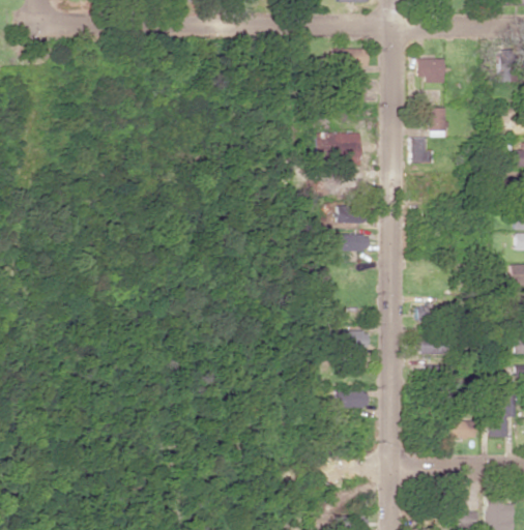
[(369,65),(369,47),(335,48),(335,66),(369,65)]
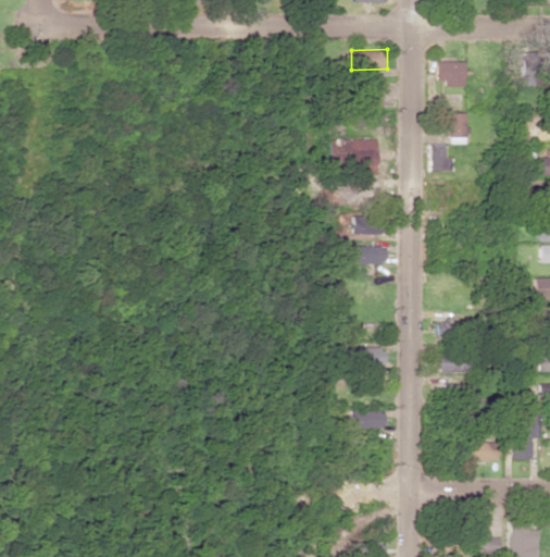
[(523,60),(524,85),(540,85),(539,59),(523,60)]
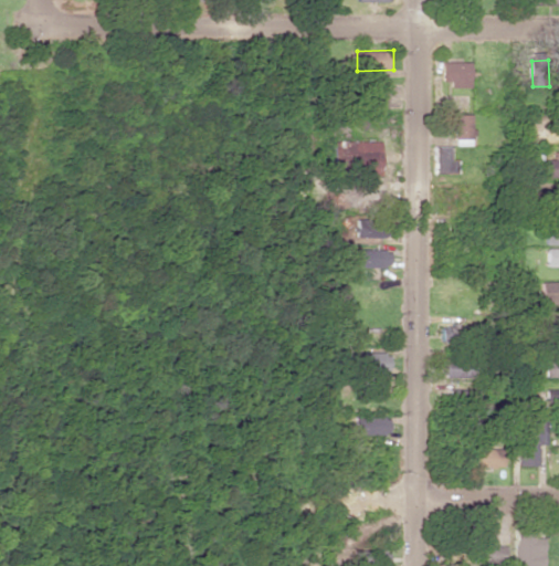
[(455,86),(474,87),(475,62),(446,61),(446,80),(455,80),(455,86)]
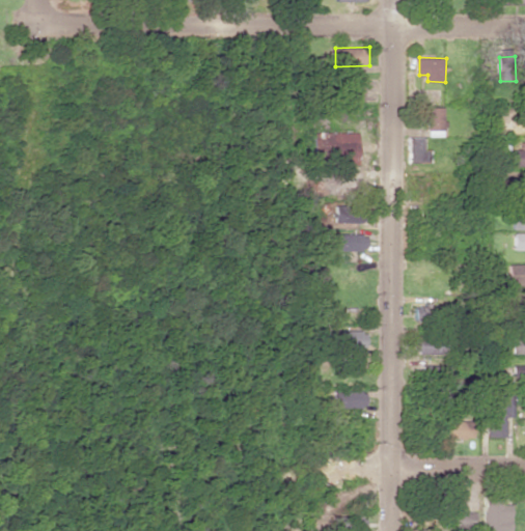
[(448,107),(429,107),(427,130),(448,130),(448,107)]
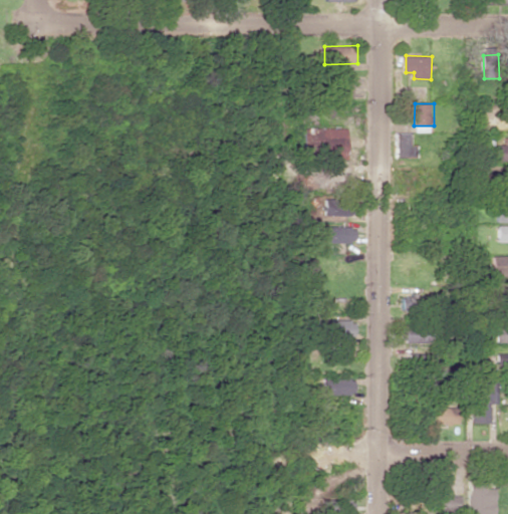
[(350,127),(307,127),(308,159),(350,158),(350,127)]
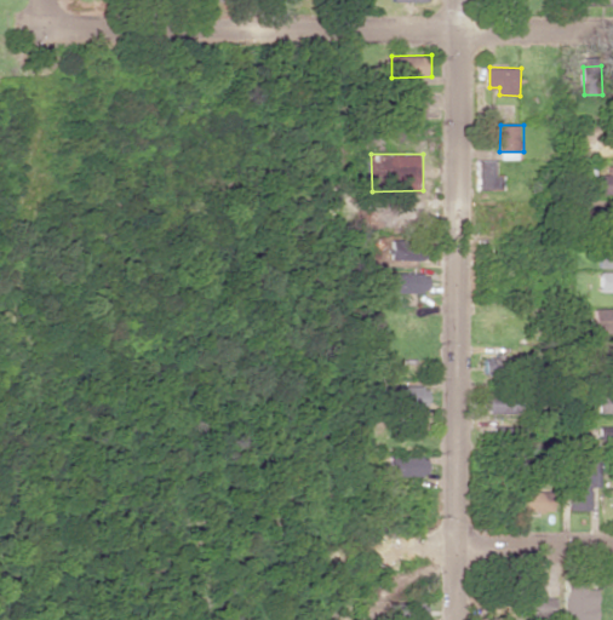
[(499,160),(481,160),(481,188),(506,188),(506,174),(499,174),(499,160)]
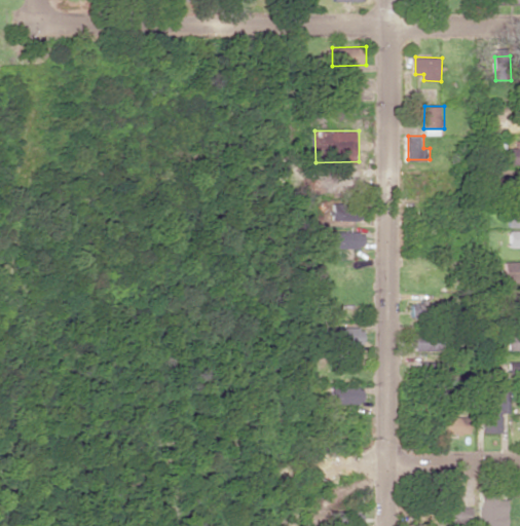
[(511,165),(519,164),(519,141),(519,148),(510,148),(511,165)]
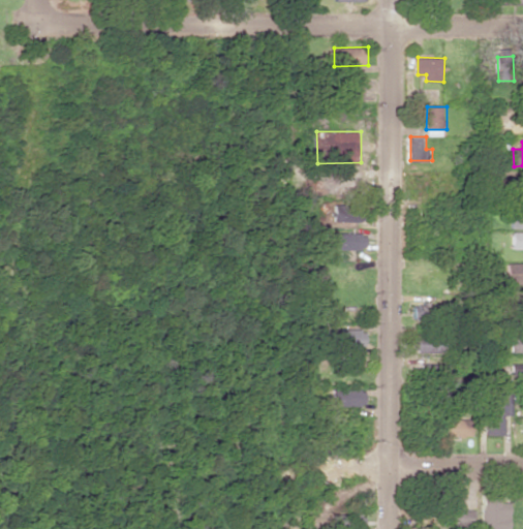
[(522,177),(512,178),(512,195),(522,194),(522,177)]
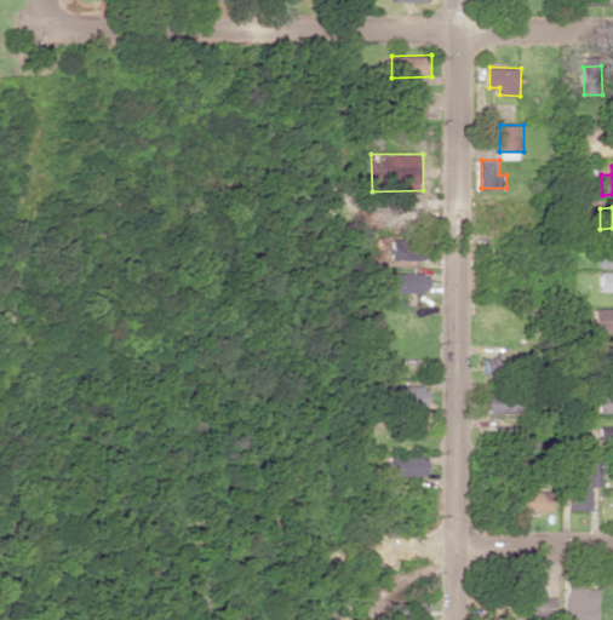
[(429,259),(428,237),(395,239),(395,260),(429,259)]
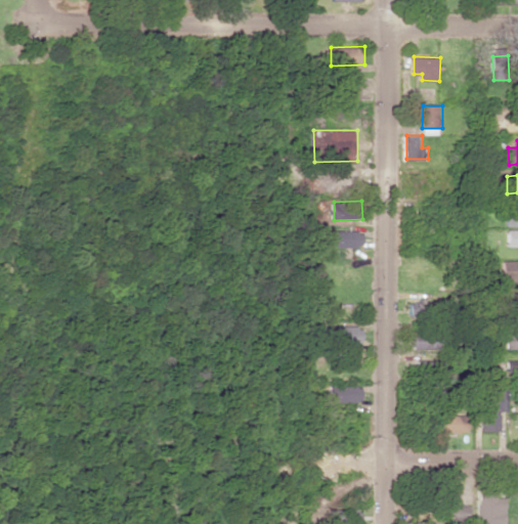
[(517,203),(509,204),(510,226),(517,225),(517,203)]
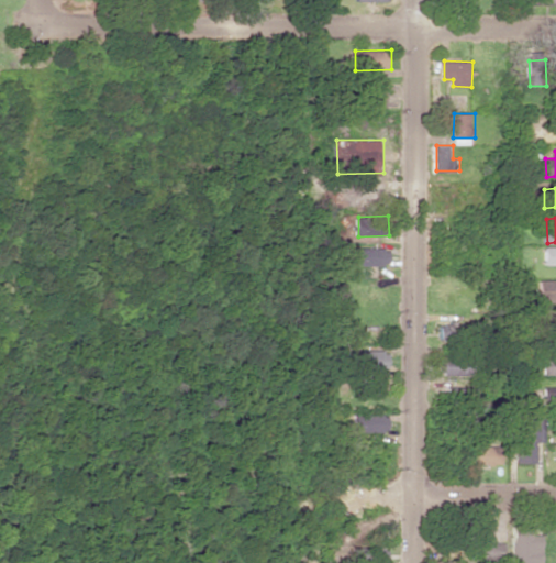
[(357,249),(358,265),(392,265),(392,247),(357,249)]
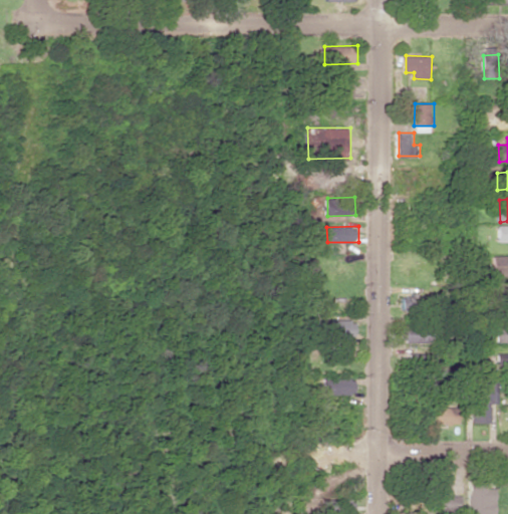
[(507,255),(494,255),(494,274),(507,274),(507,255)]
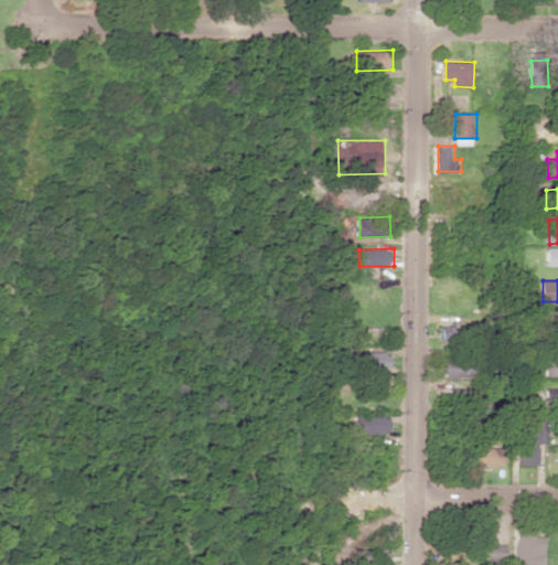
[(548,375),(557,375),(557,349),(549,349),(548,375)]
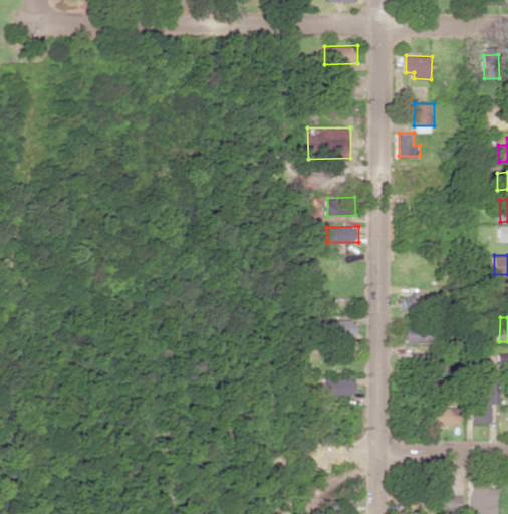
[(357,336),(356,319),(329,320),(329,337),(357,336)]
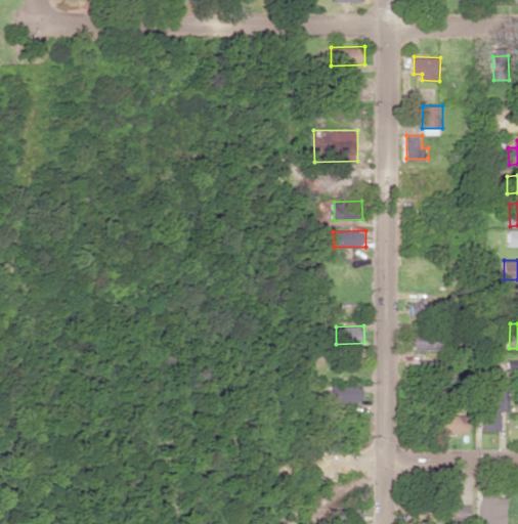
[(447,381),(448,360),(423,359),(422,380),(447,381)]
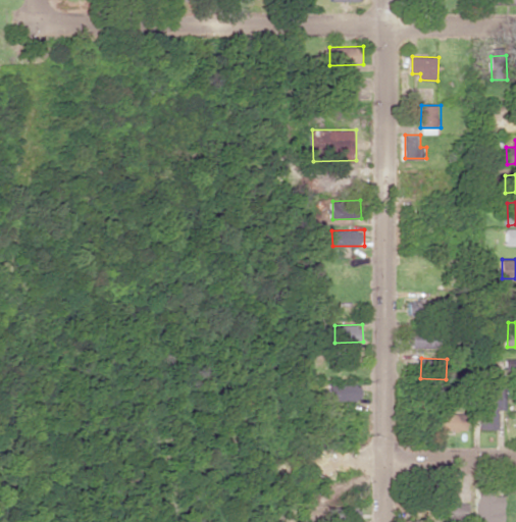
[(515,358),(507,359),(507,370),(515,369),(515,358)]
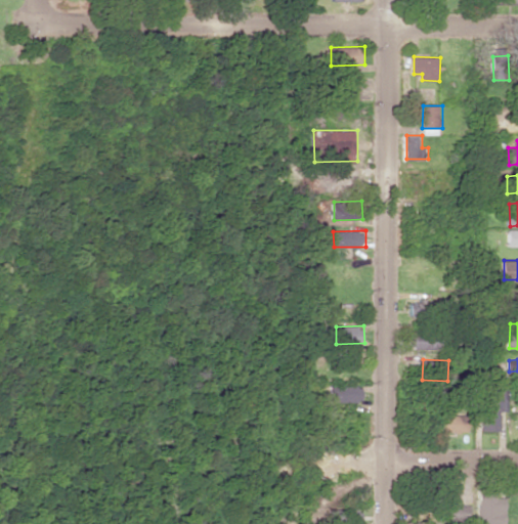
[(363,402),(363,385),(332,385),(331,401),(363,402)]
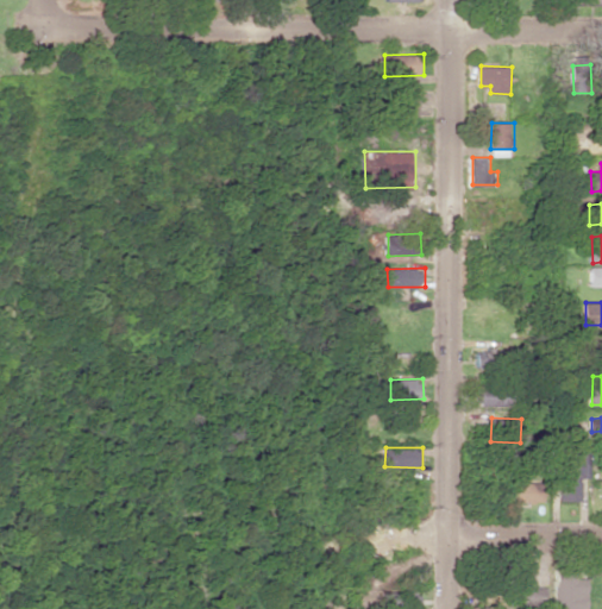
[(563,456),(564,501),(584,501),(584,478),(594,477),(593,454),(563,456)]
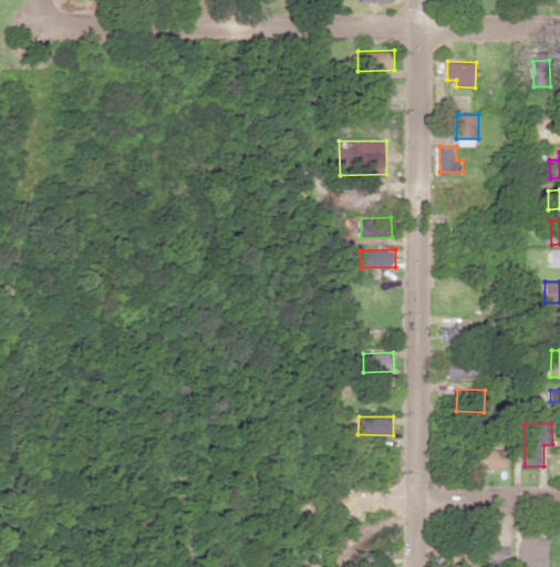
[(479,450),(480,467),(507,467),(507,450),(479,450)]
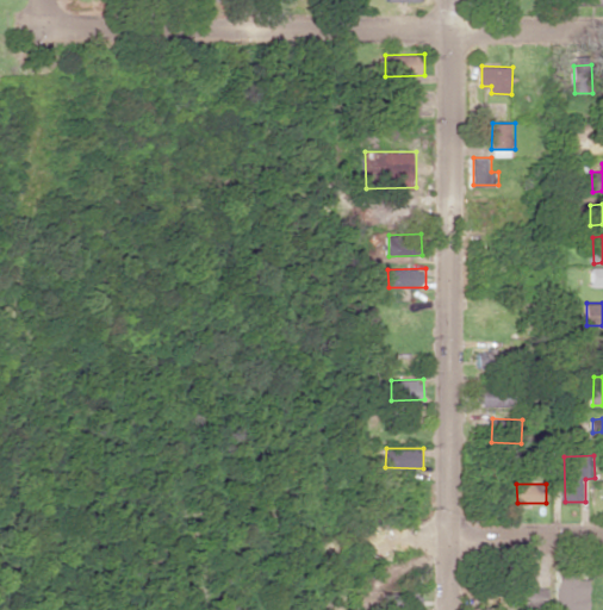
[(548,607),(548,587),(536,587),(535,565),(516,565),(517,608),(548,607)]
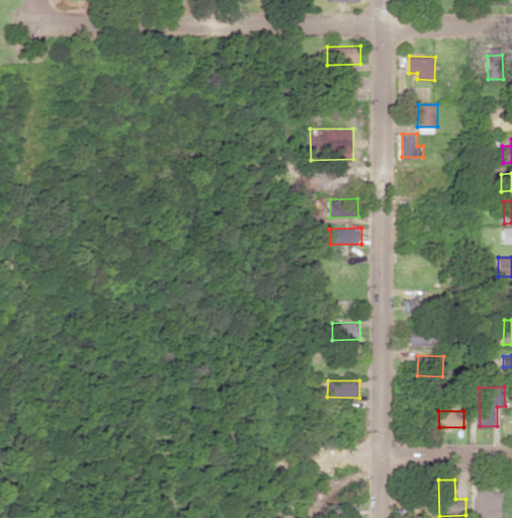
[(473,517),(500,517),(501,492),(491,492),(491,489),(474,489),(473,517)]
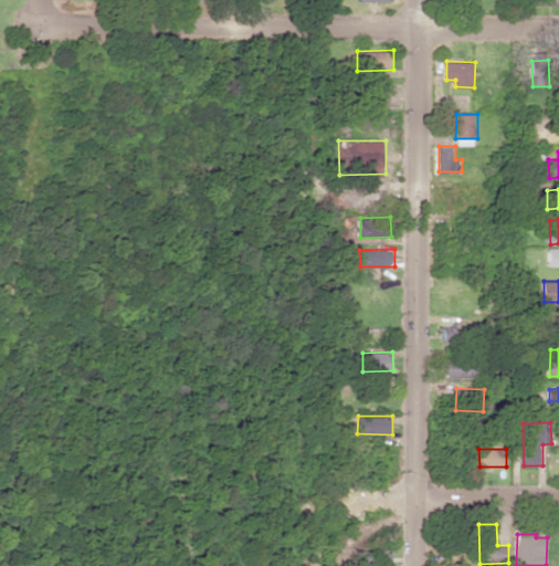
[(357,551),(357,565),(391,565),(392,551),(357,551)]
